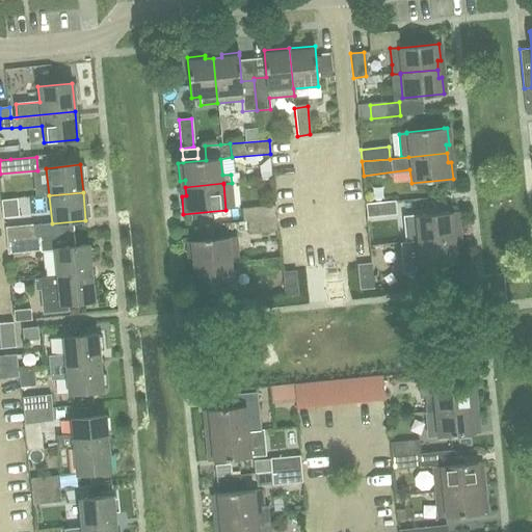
[(368,217),(397,214),(396,201),(367,204),(368,217)]
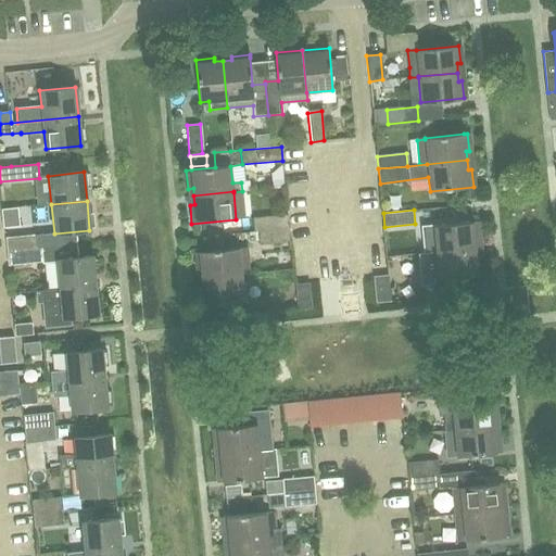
[(253,231),(258,231),(288,229),(287,215),(252,218),(253,231)]
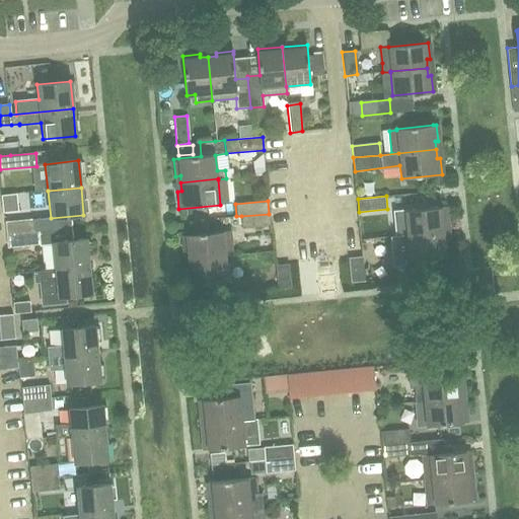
[(399,235),(444,231),(443,223),(446,222),(444,206),(404,210),(406,226),(398,227),(399,235)]
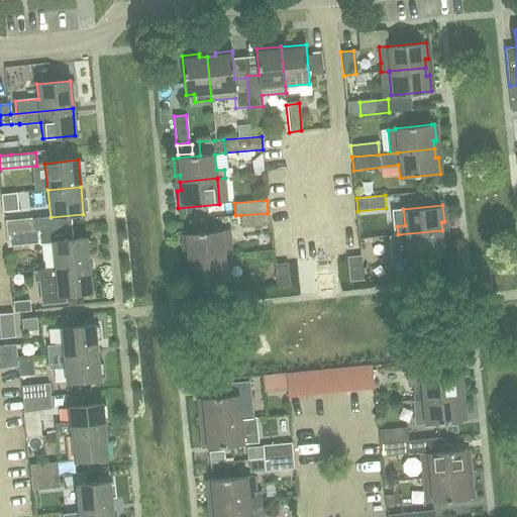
[(241,228),(269,225),(268,213),(240,215),(241,228)]
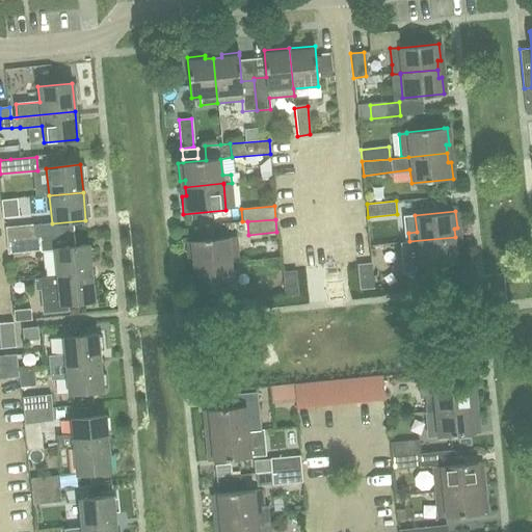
[(7,240),(35,237),(34,224),(6,228),(7,240)]
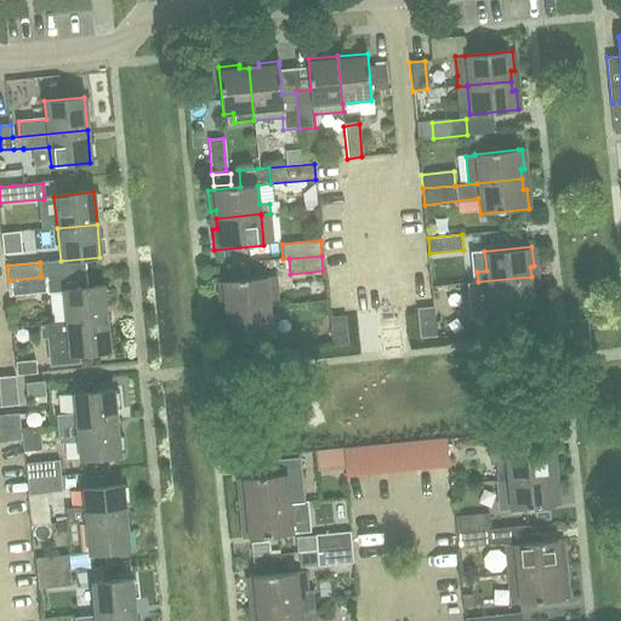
[(87,289),(85,273),(61,275),(41,277),(9,280),(10,296),(49,292),(49,294),(63,292),(66,323),(97,320),(106,319),(103,288),(87,289)]
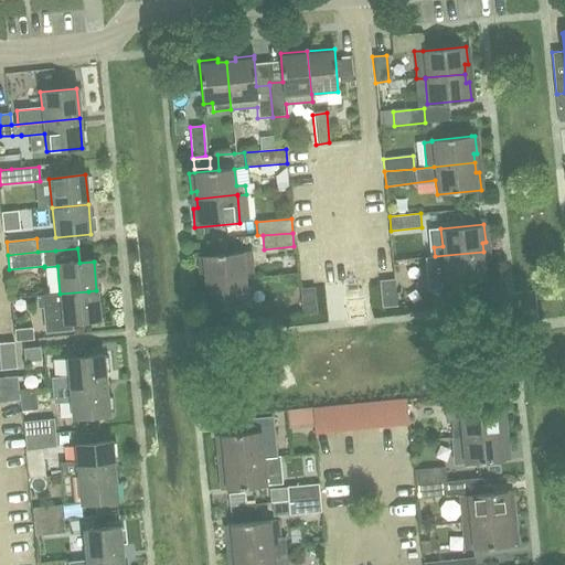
[(253,278),(251,251),(196,256),(199,276),(204,275),(205,284),(245,279),(253,278)]
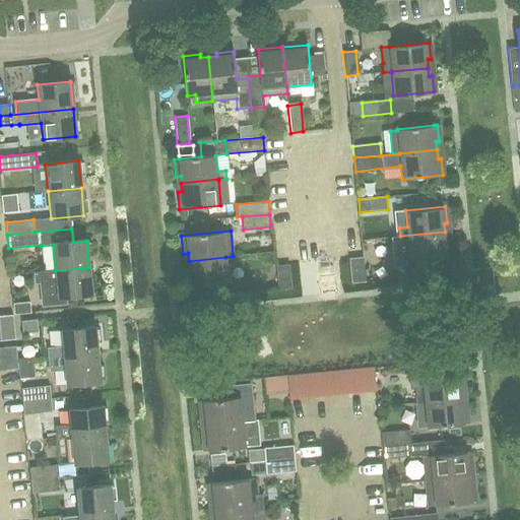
[(406,262),(410,261),(448,258),(451,257),(449,241),(446,241),(445,232),(400,236),(400,237),(391,238),(394,267),(407,266),(406,262)]
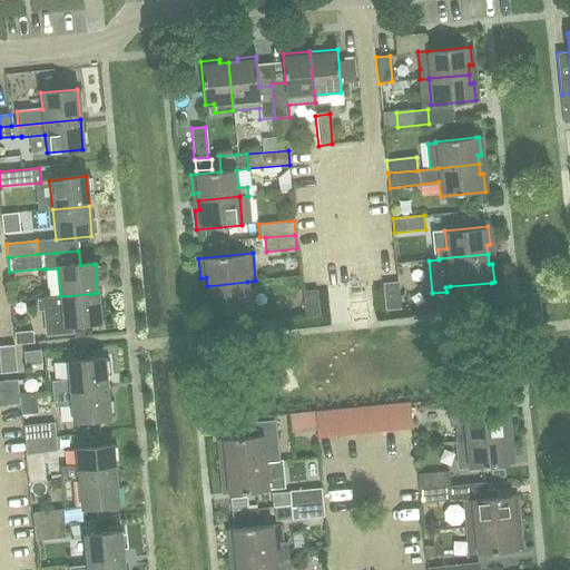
[(209,313),(249,308),(247,282),(207,286),(209,313)]
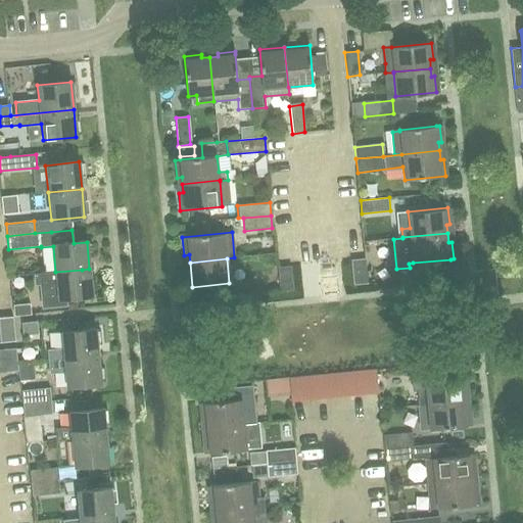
[(354,285),(368,284),(365,258),(351,260),(354,285)]
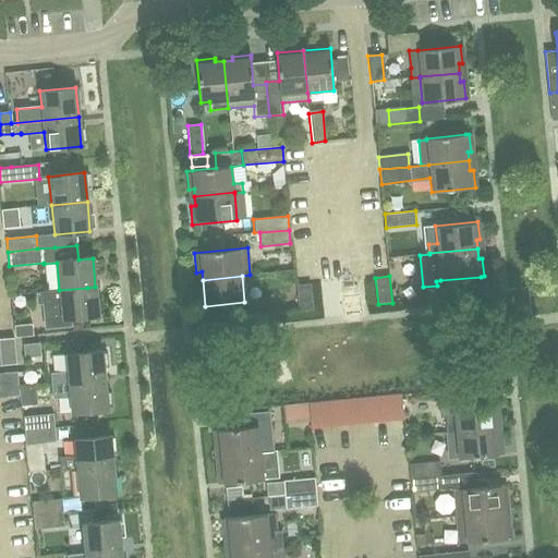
[(299,312),(313,311),(311,284),(296,287),(299,312)]
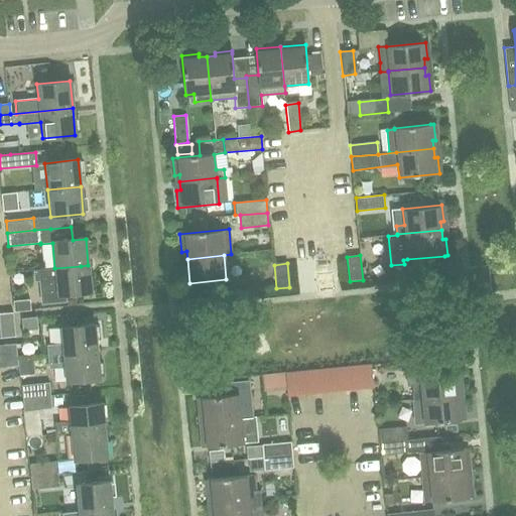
[(91,291),(88,265),(81,266),(54,268),(33,270),(34,281),(55,279),(56,294),(91,291)]
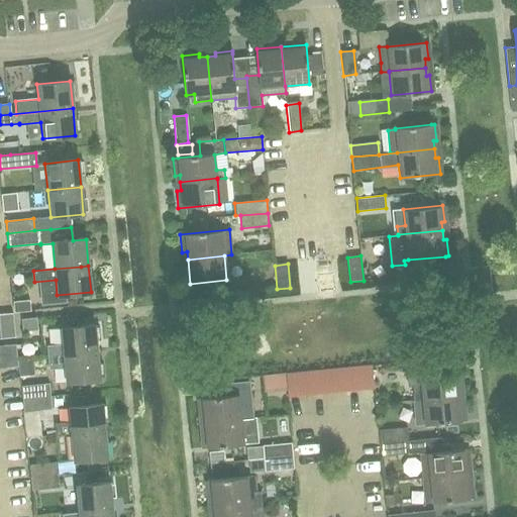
[(14,312),(29,311),(28,300),(13,301),(14,312)]
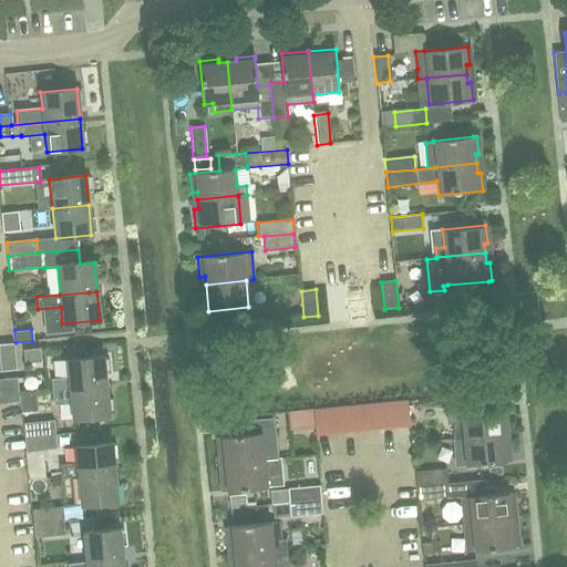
[(0,361),(1,371),(17,369),(13,343),(0,343),(0,361)]
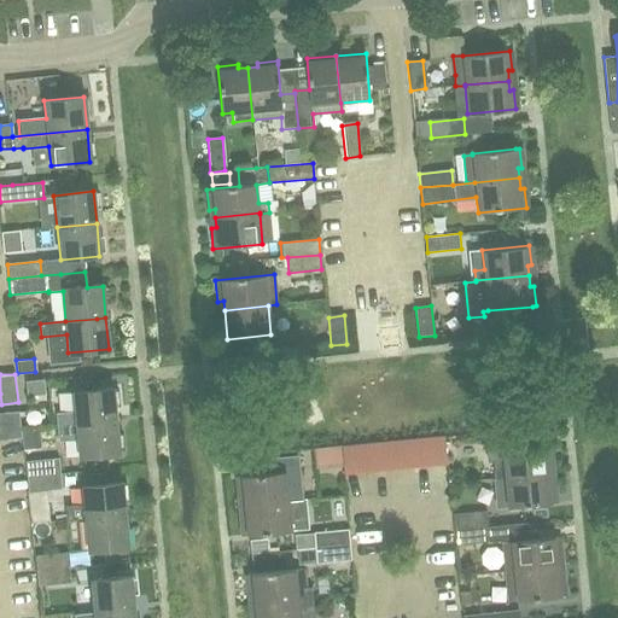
[(27,384),(28,396),(45,395),(44,382),(27,383),(27,384)]
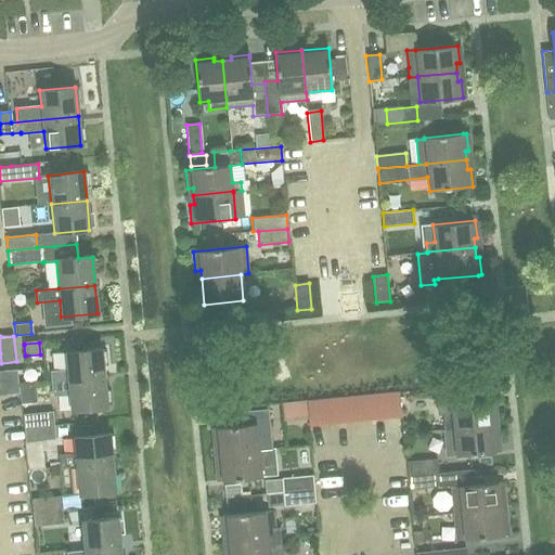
[(84,350),(84,346),(79,343),(69,344),(67,348),(67,352),(65,352),(67,370),(50,372),(51,384),(104,378),(103,365),(107,365),(106,351),(101,351),(101,349),(84,350)]
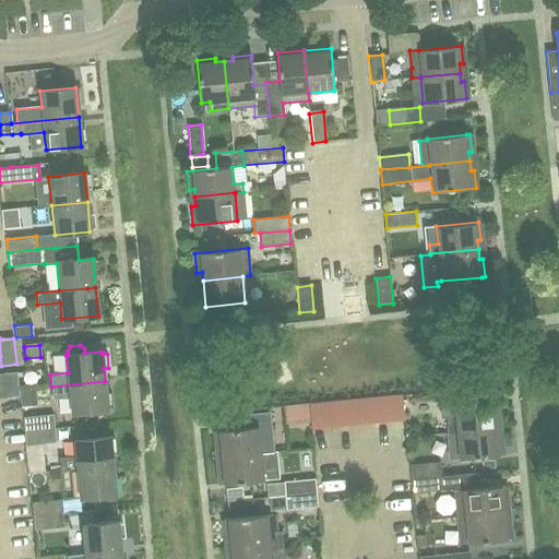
[(6,397),(19,396),(16,372),(3,373),(6,397)]
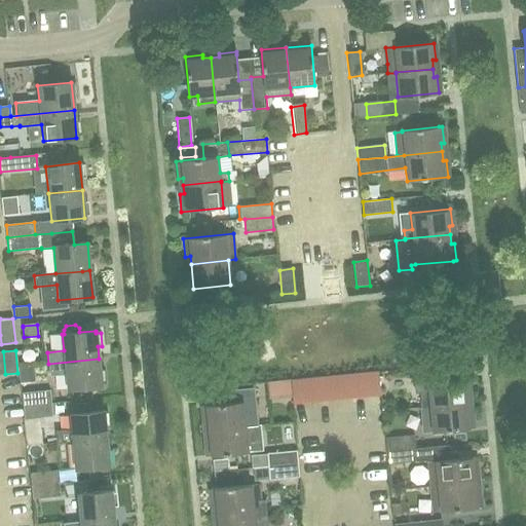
[(100,370),(99,359),(48,364),(49,376),(66,375),(67,389),(101,386),(101,384),(107,383),(106,370),(100,370)]
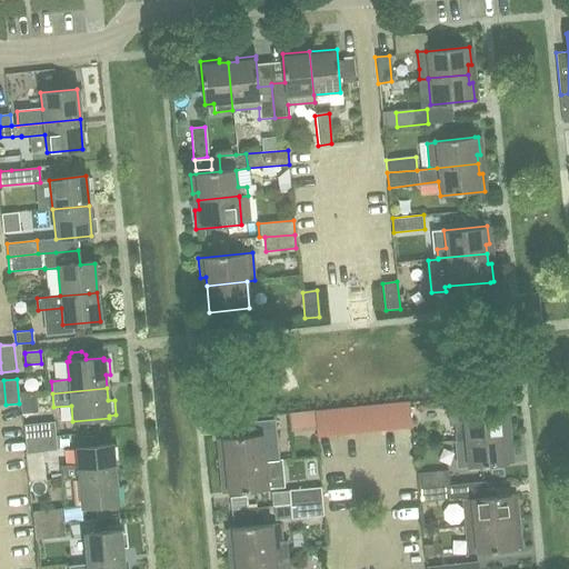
[(397,430),(411,429),(409,401),(393,403),(397,430)]
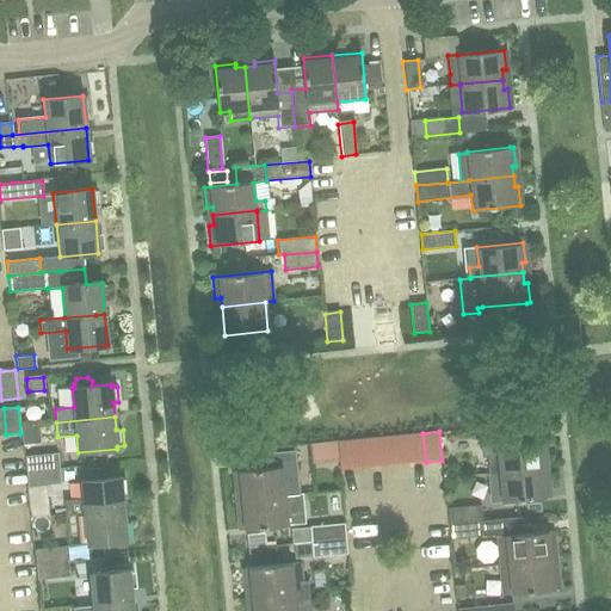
[(413,463),(426,462),(423,433),(409,434),(413,463)]
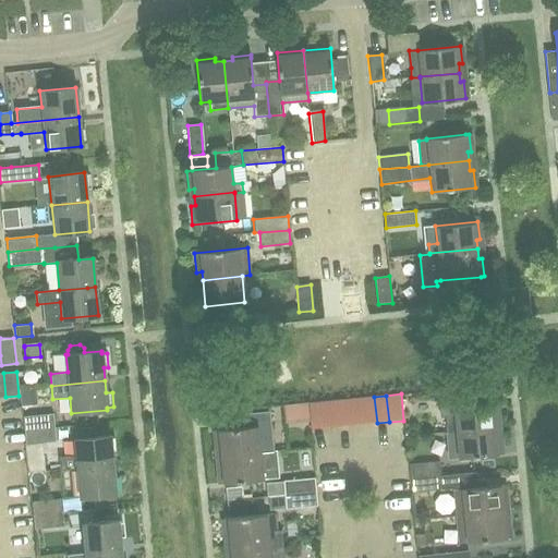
[(364,424),(377,423),(374,397),(361,398),(364,424)]
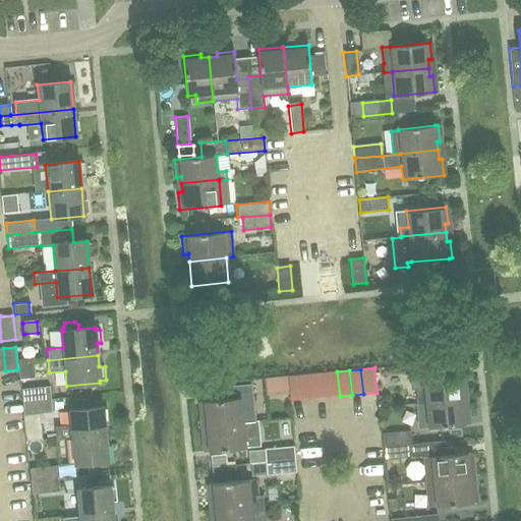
[(327,397),(340,396),(337,371),(325,372),(327,397)]
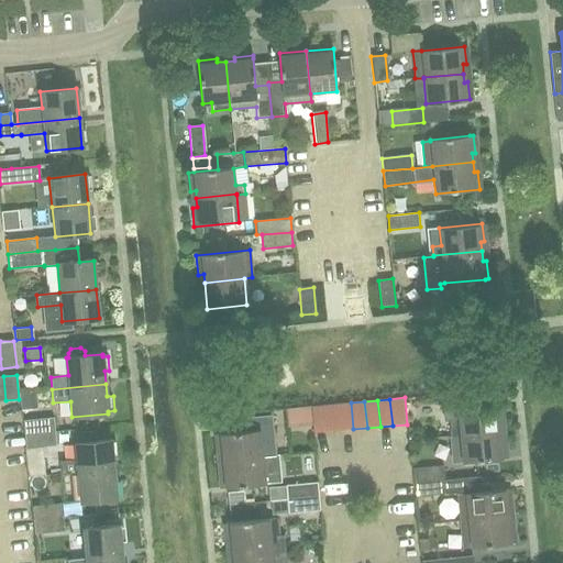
[(341,430),(353,429),(351,403),(338,404),(341,430)]
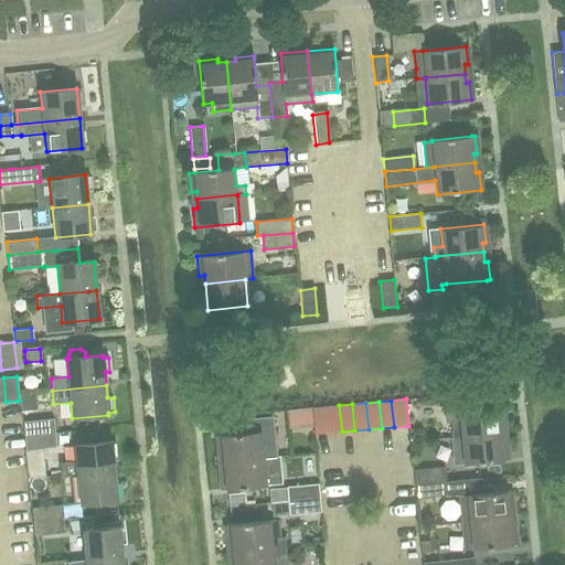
[(328,433),(342,432),(339,405),(326,406),(328,433)]
